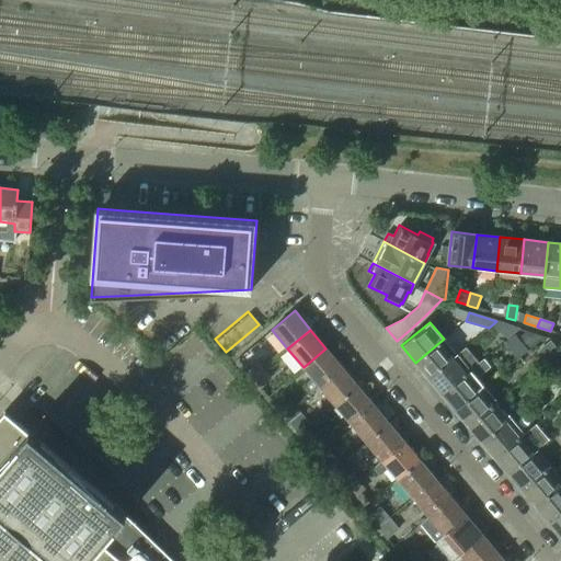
[(444,339),(415,363),(428,378),(457,355),(444,339)]
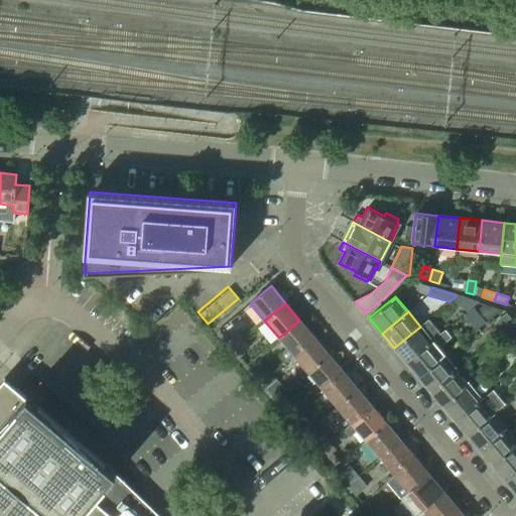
[(420,327),(394,348),(406,362),(440,334),(428,319),(420,327)]
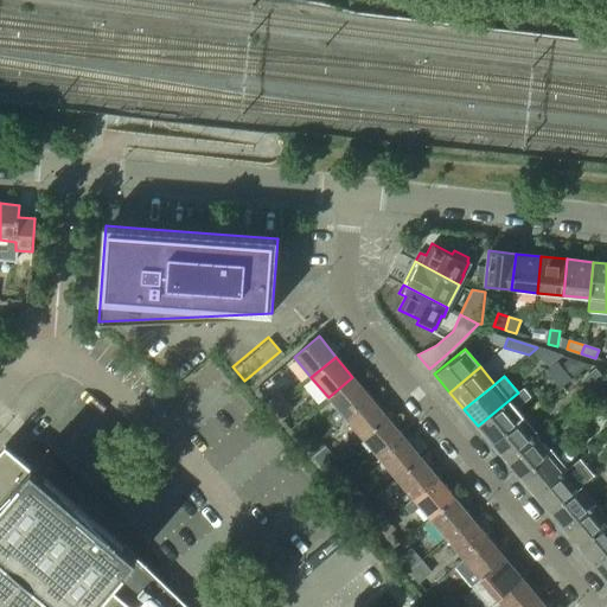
[(352,377),(328,397),(338,409),(328,416),(336,426),(345,417),(370,397),(352,377)]
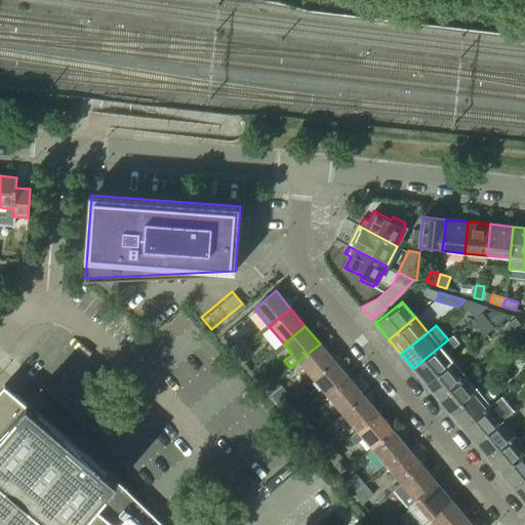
[(448,339),(413,368),(426,384),(452,361),(446,354),(449,351),(458,342),(453,335),(448,339)]
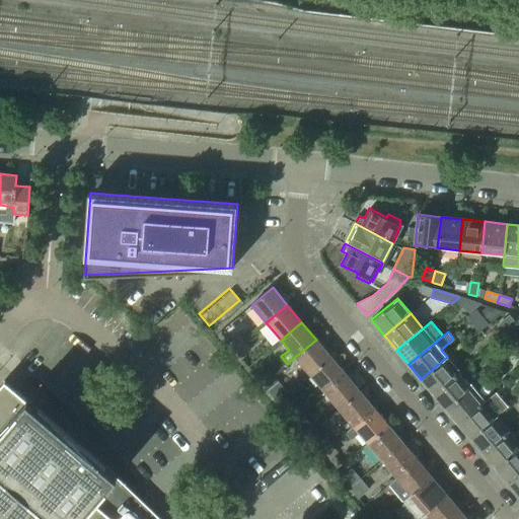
[(227,344),(233,351),(243,342),(237,336),(227,344)]
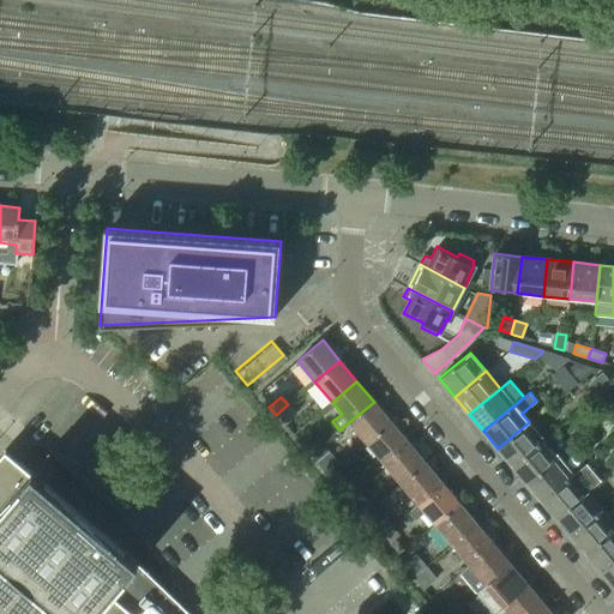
[(374,402),(349,422),(366,443),(391,422),(374,402)]
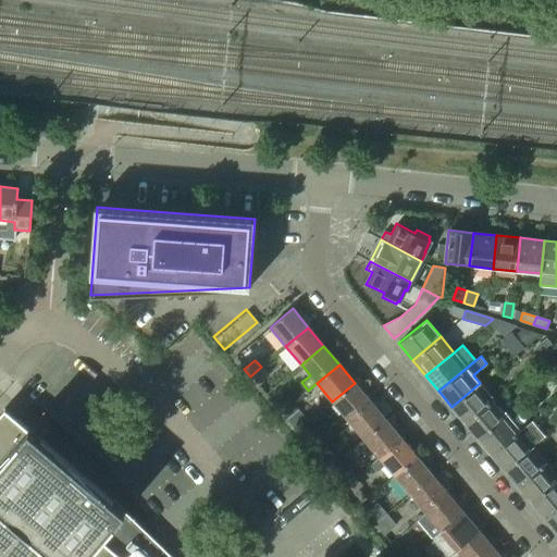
[(261,367),(250,376),(257,383),(268,374),(261,367)]
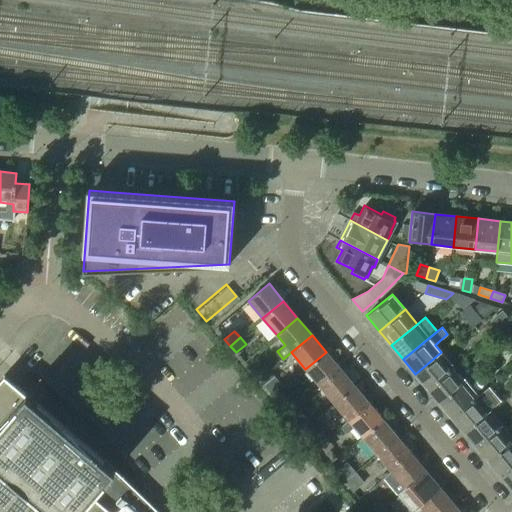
[(326,352),(305,369),(319,386),(340,369),(326,352)]
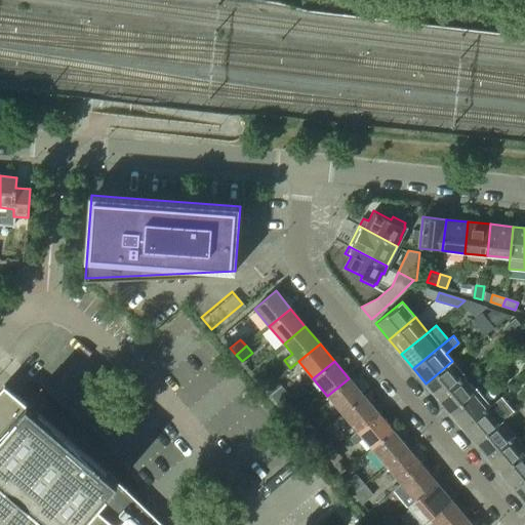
[(452,361),(426,384),(438,398),(465,376),(452,361)]
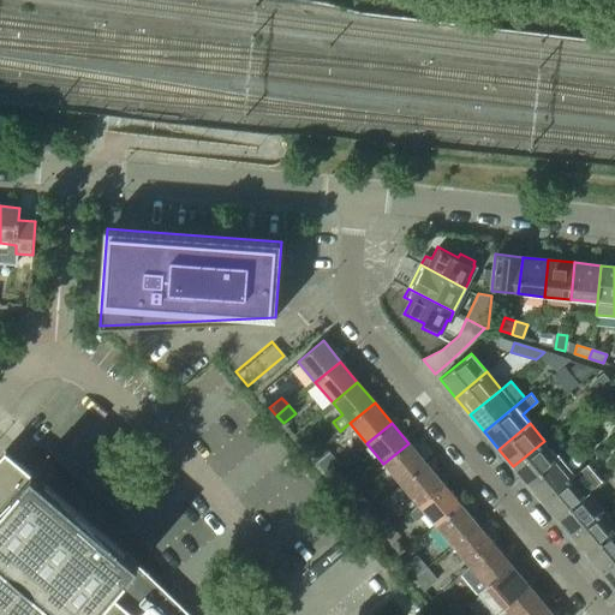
[(304,448),(311,457),(323,446),(316,439),(304,448)]
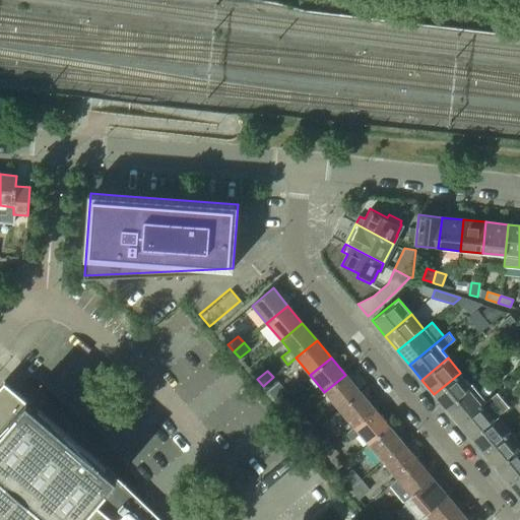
[(460,373),(434,394),(446,408),(472,387),(460,373)]
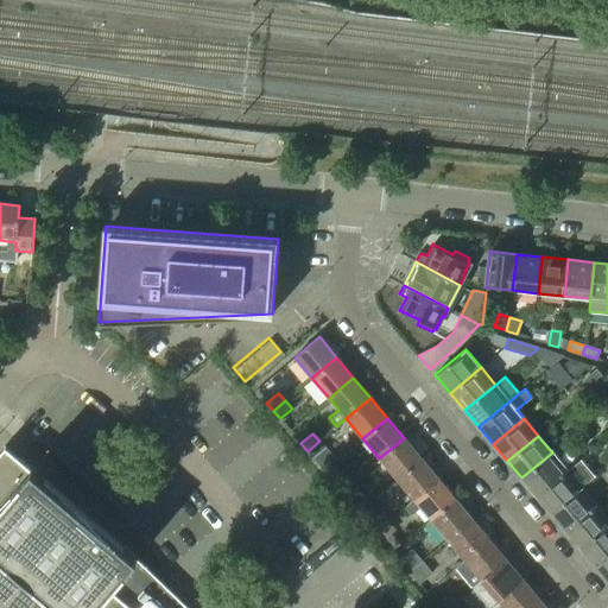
[(404,438),(379,458),(397,479),(420,458),(404,438)]
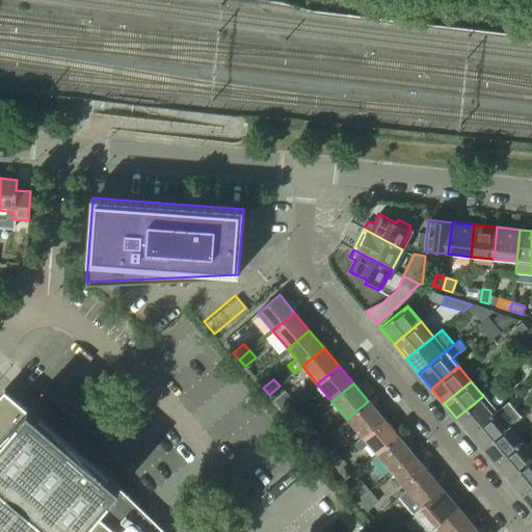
[(280,386),(269,395),(274,401),(285,393),(280,386)]
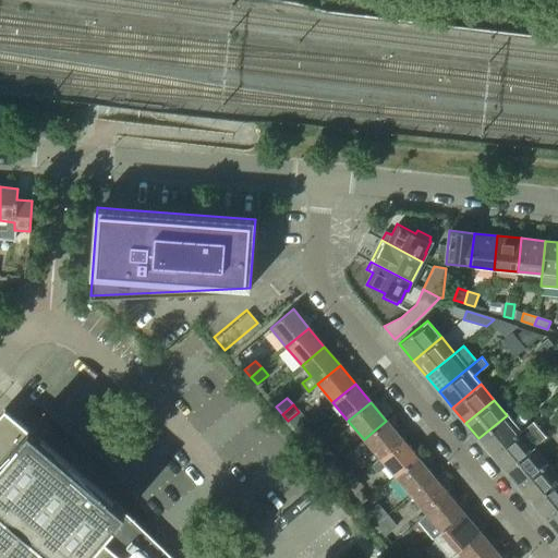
[(0,557),(173,557),(125,511),(113,501),(40,439),(41,439),(28,429),(4,409),(0,413),(0,557)]
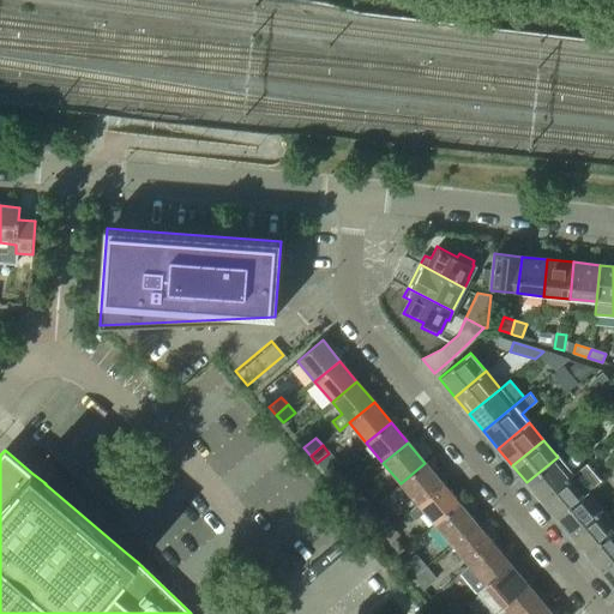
[(558,457),(527,482),(542,500),(572,475),(558,457)]
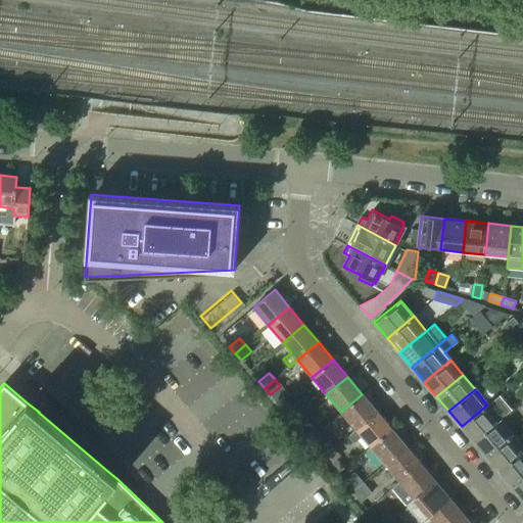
[(362,394),(341,412),(349,422),(341,428),(347,436),(355,429),(377,412),(362,394)]
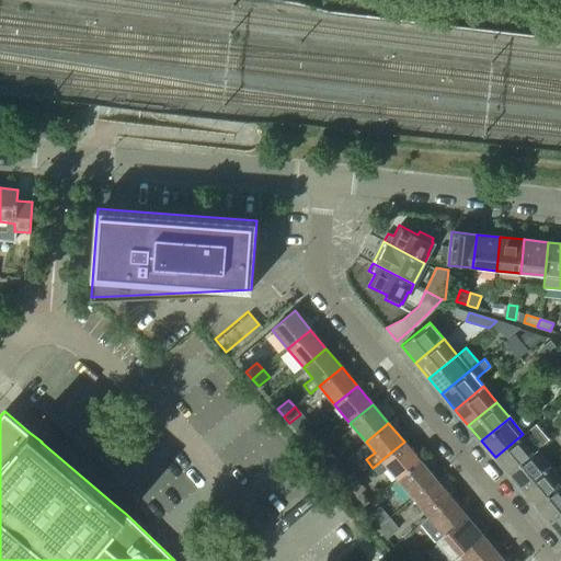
[(523,434),(495,457),(508,473),(536,449),(547,439),(534,424),(523,434)]
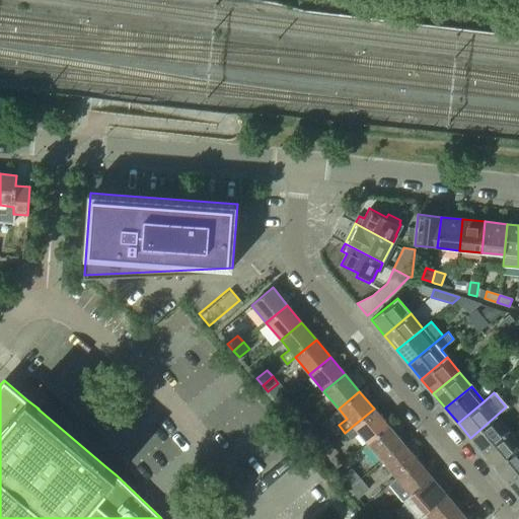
[(295,404),(286,413),(291,420),(301,411),(295,404)]
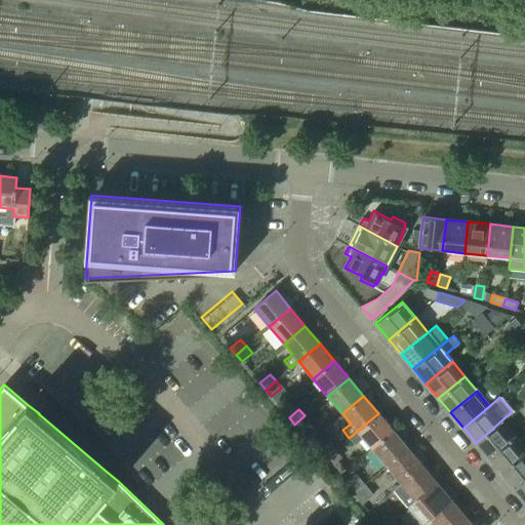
[(357,431),(349,438),(355,444),(362,437),(371,448),(393,431),(378,413),(357,431)]
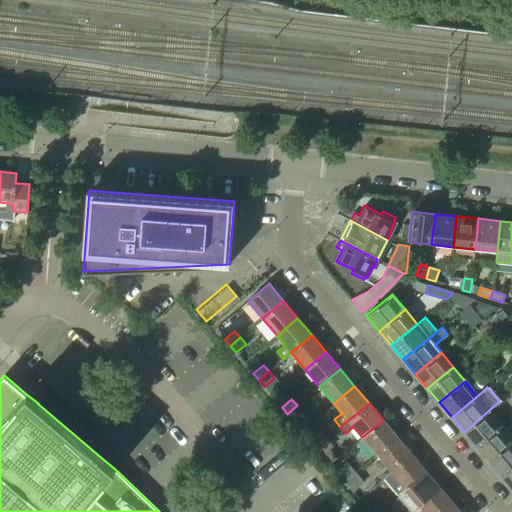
[(297,405),(287,414),(293,420),(302,431),(309,424),(311,422),(303,412),(297,405)]
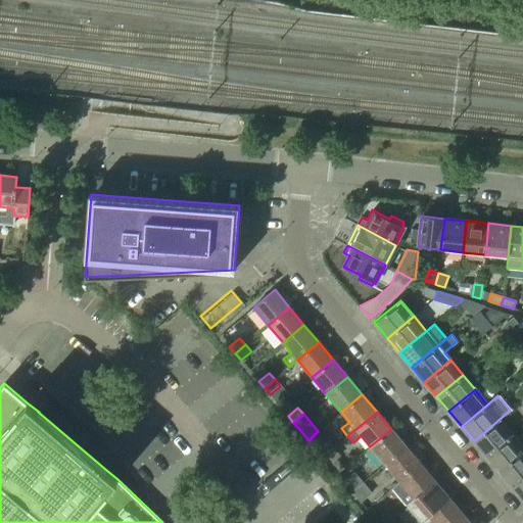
[(500,419),(474,441),(486,456),(513,434),(500,419)]
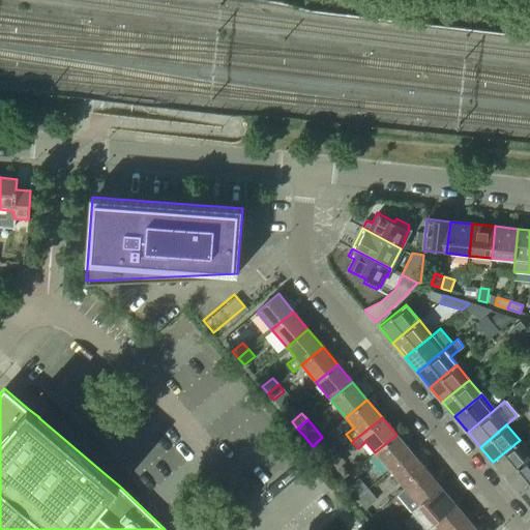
[(396,435),(375,452),(389,470),(411,452),(396,435)]
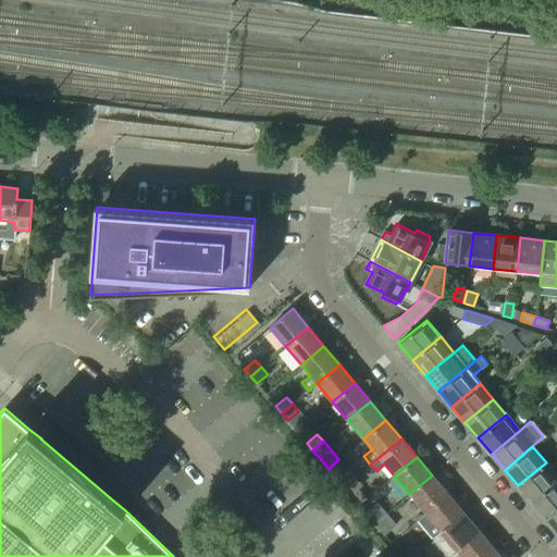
[(556,474),(546,462),(518,485),(531,500),(556,478),(556,474)]
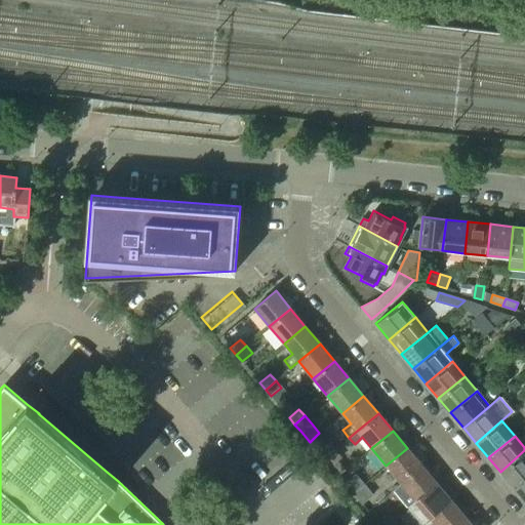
[(325,446),(318,452),(324,458),(333,450),(328,443),(325,446)]
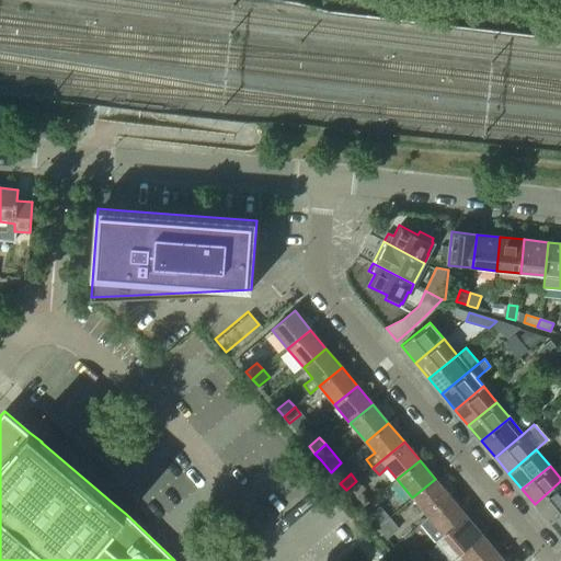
[(435,479),(412,497),(428,516),(450,497),(435,479)]
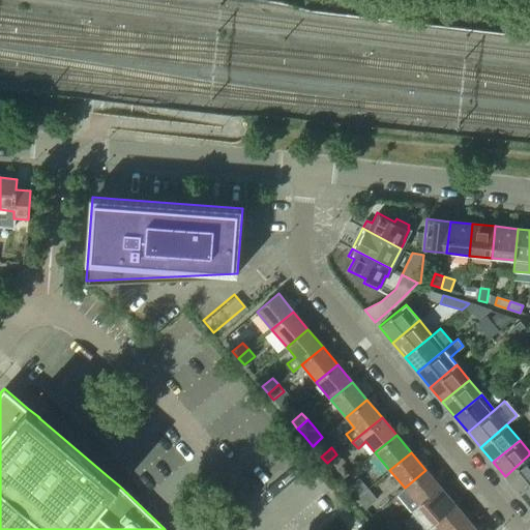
[(336,454),(327,463),(332,470),(340,464),(343,462),(336,454)]
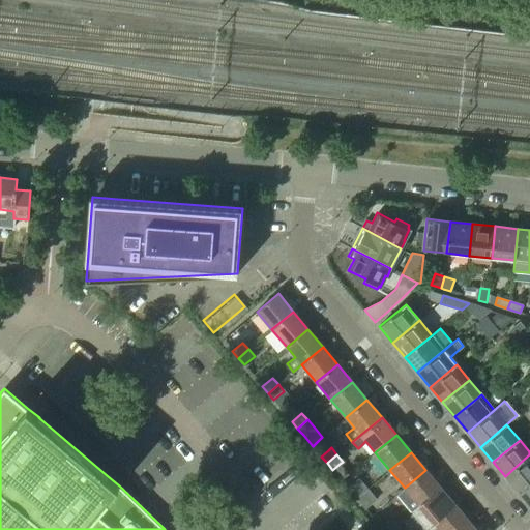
[(529,454),(505,476),(519,492),(529,481),(529,454)]
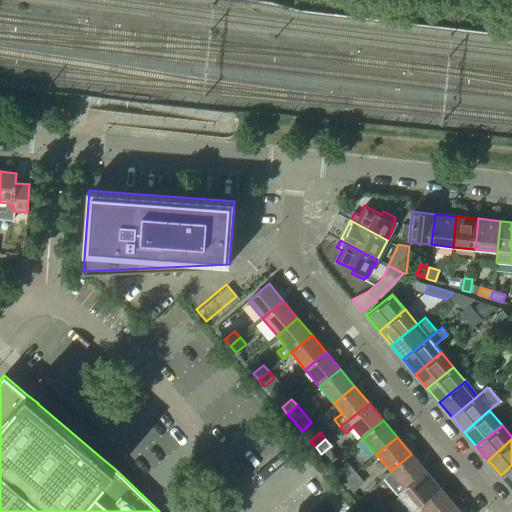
[(384,479),(383,479),(396,495),(397,493),(398,494),(405,488),(426,471),(411,454),(391,471),(383,477),(384,479)]
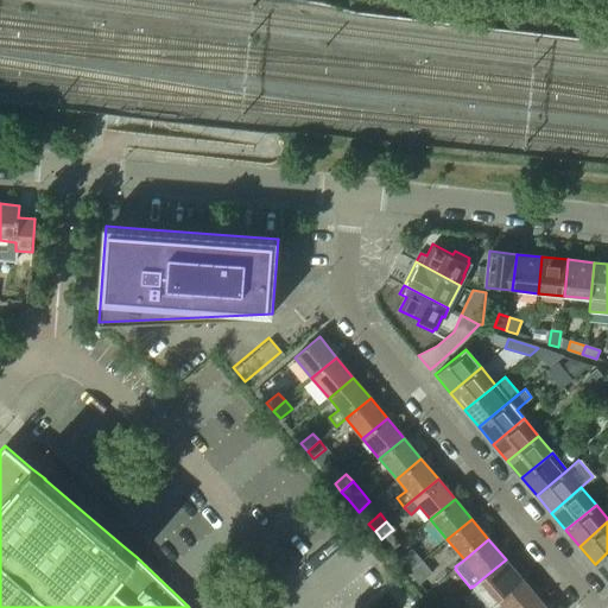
[(398,559),(409,571),(420,562),(410,550),(398,559)]
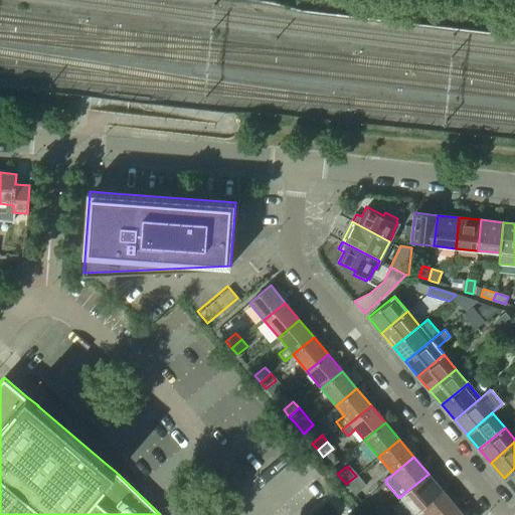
[(514,468),(504,478),(514,491),(514,468)]
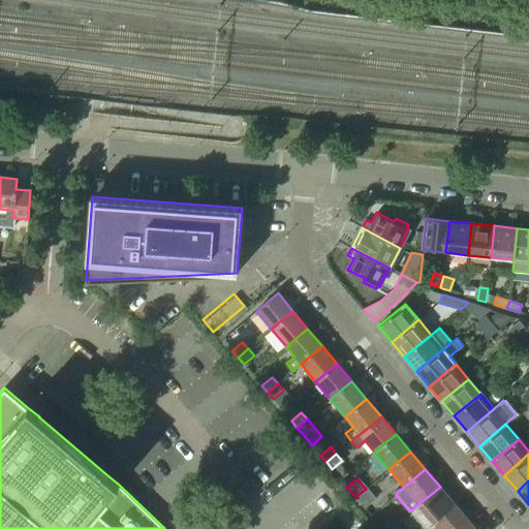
[(440,487),(418,504),(433,522),(455,503),(440,487)]
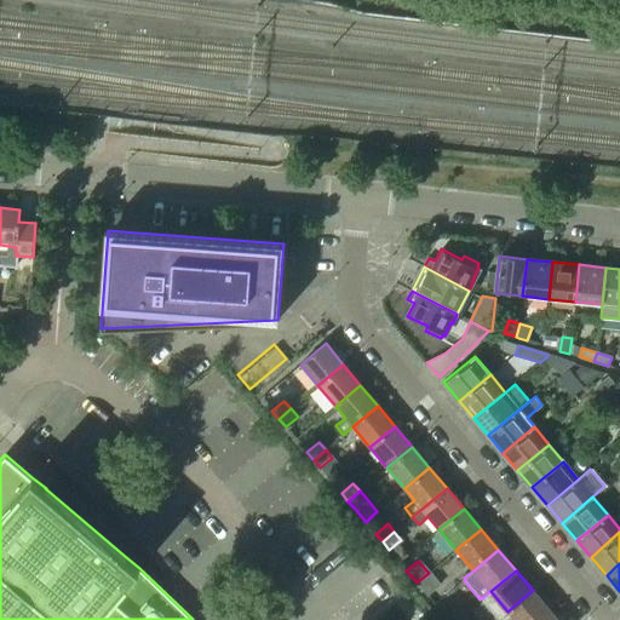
[(429,573),(417,583),(428,596),(440,585),(429,573)]
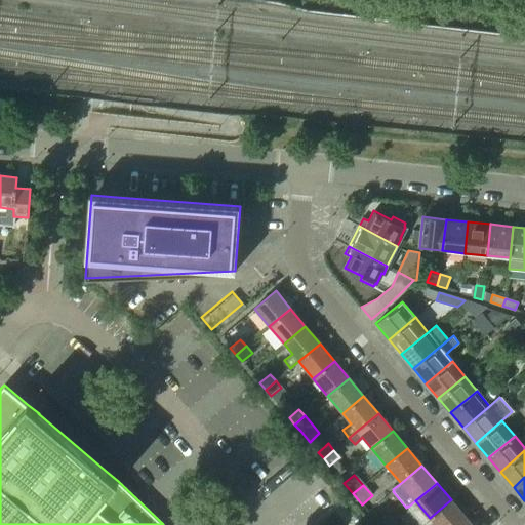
[(451,499),(430,518),(435,524),(456,524),(466,517),(451,499)]
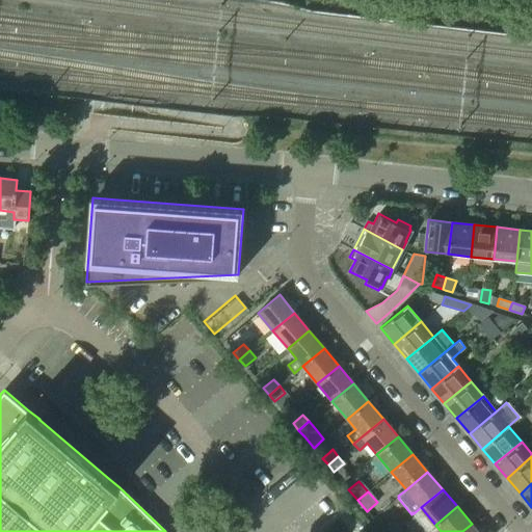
[(381,529),(383,531),(391,531),(398,527),(392,521),(381,529)]
